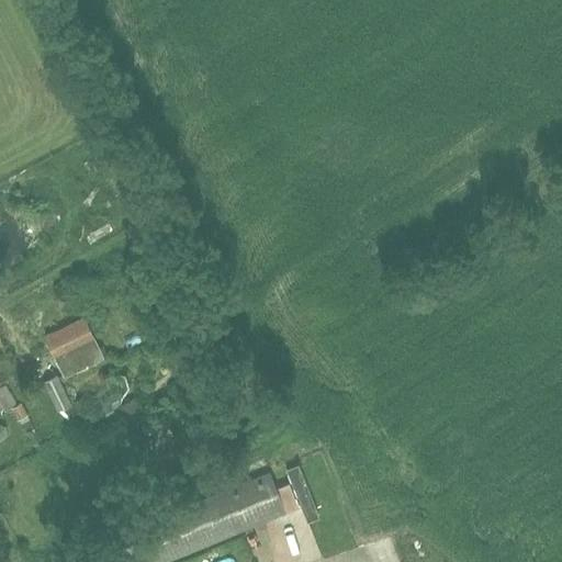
[(66,377),(105,358),(87,318),(47,337),(66,377)]
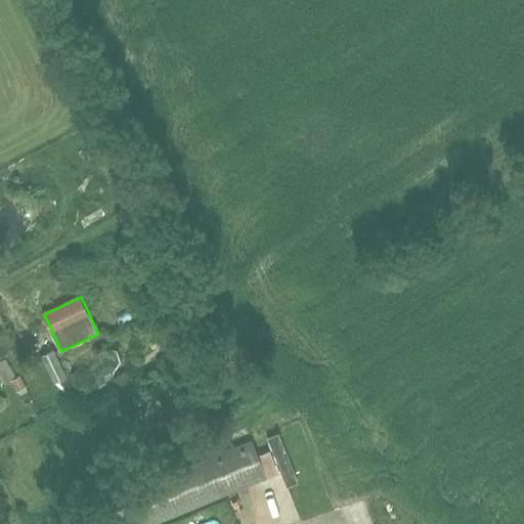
[(68,378),(54,350),(41,357),(54,385),(68,378)]
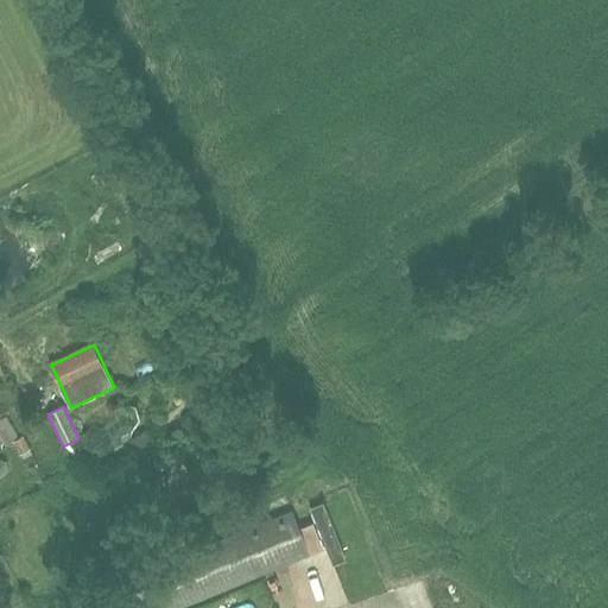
[(6,415),(0,417),(0,432),(5,442),(18,435),(6,415)]
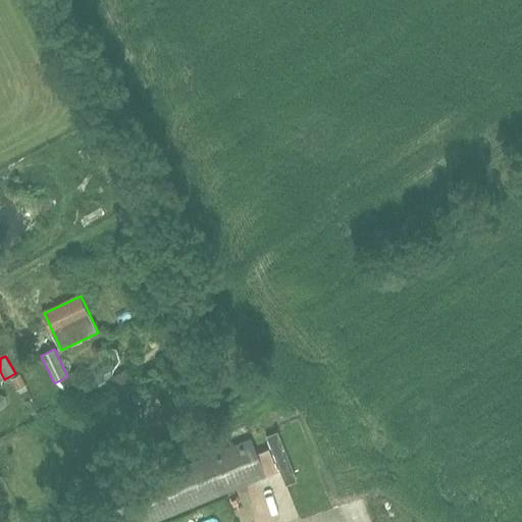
[(120,492),(133,521),(154,521),(267,475),(253,438),(120,492)]
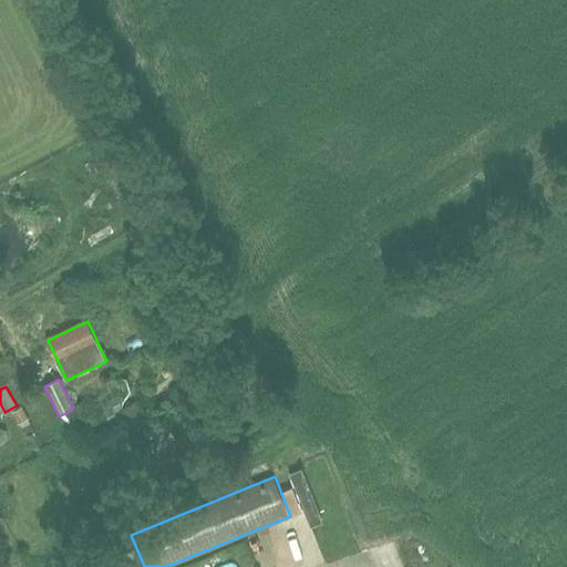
[(257,566),(253,555),(220,566),(257,566)]
